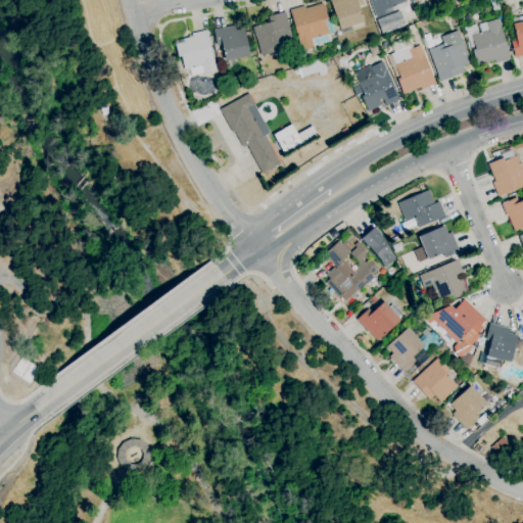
[(343,35),(341,30),(340,30),(329,0),(362,0),(365,7),(360,9),(364,21),(350,27),(352,32),(343,35)]
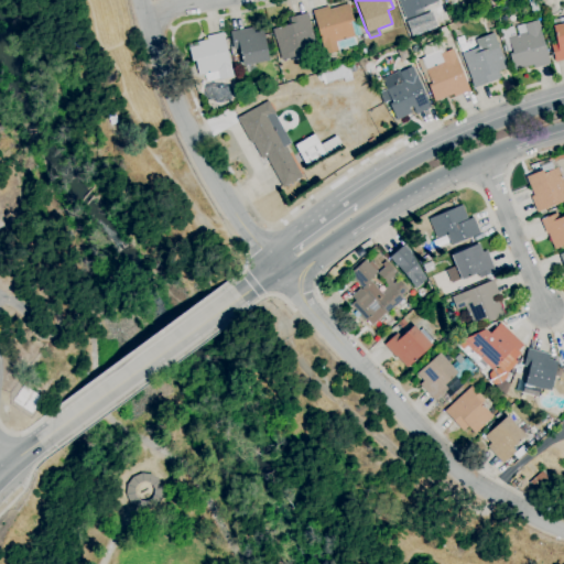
[(405,19),(398,0),(437,0),(438,2),(437,2),(441,10),(429,15),(426,7),(422,9),(423,12),(405,19)]
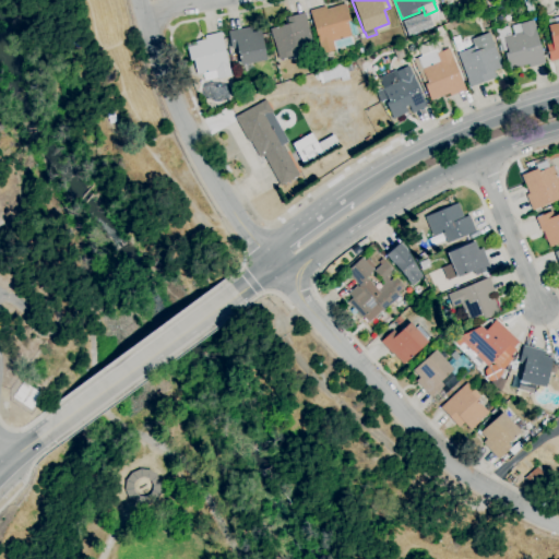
[(528,16),(524,0),(531,0),(535,14),(528,16)]
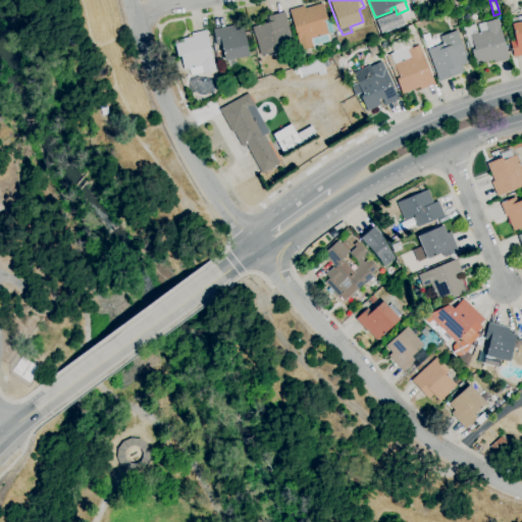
[(301,51),(289,10),(304,6),(305,9),(322,4),(327,19),(324,20),(328,35),(311,39),(313,47),(301,51)]
